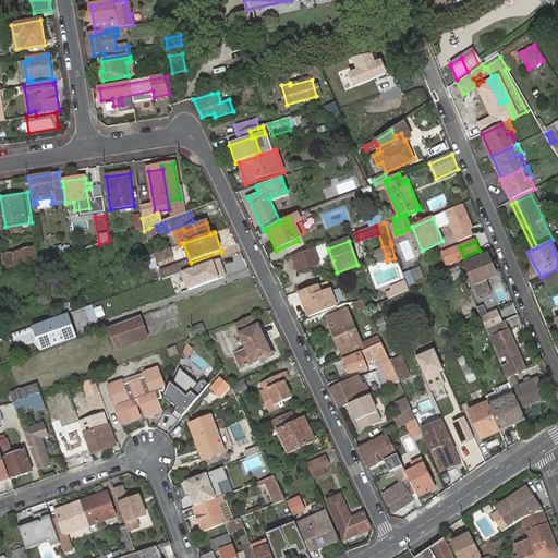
[(71,253),(69,245),(56,250),(58,257),(71,253)]
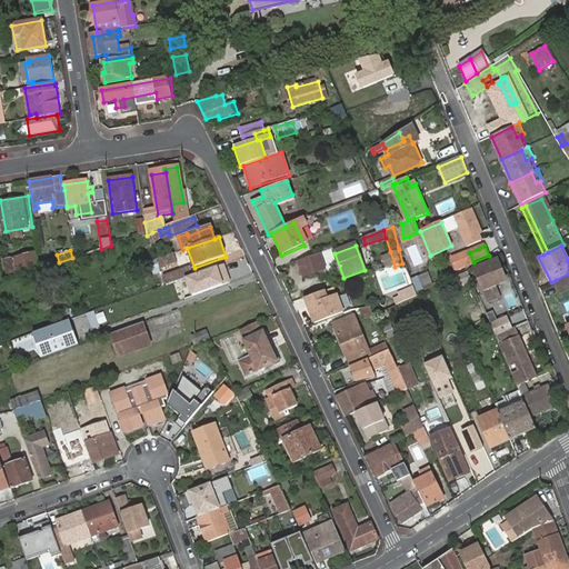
[(3,260),(8,277),(19,273),(19,271),(38,267),(36,253),(3,260)]
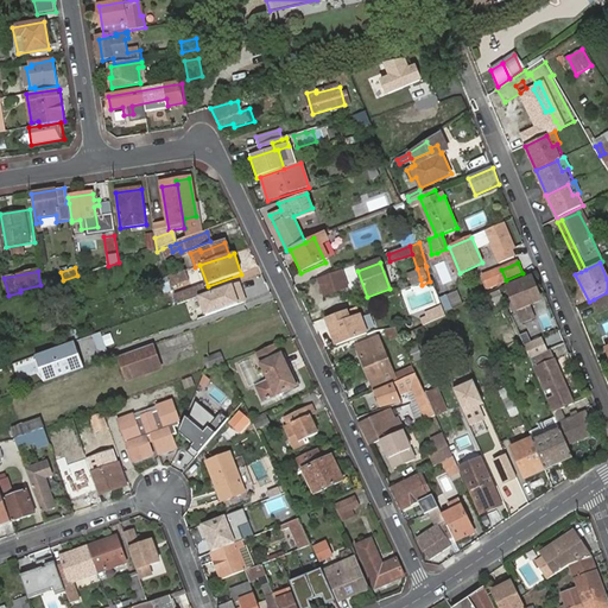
[(160,280),(163,286),(170,284),(171,286),(189,280),(185,271),(160,280)]
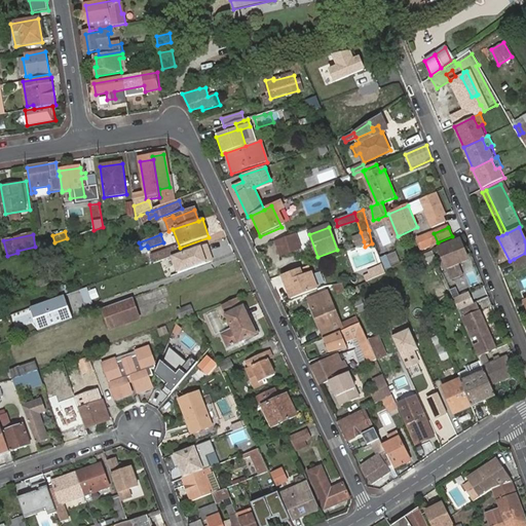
[(294,234),(275,241),(280,256),(300,249),(294,234)]
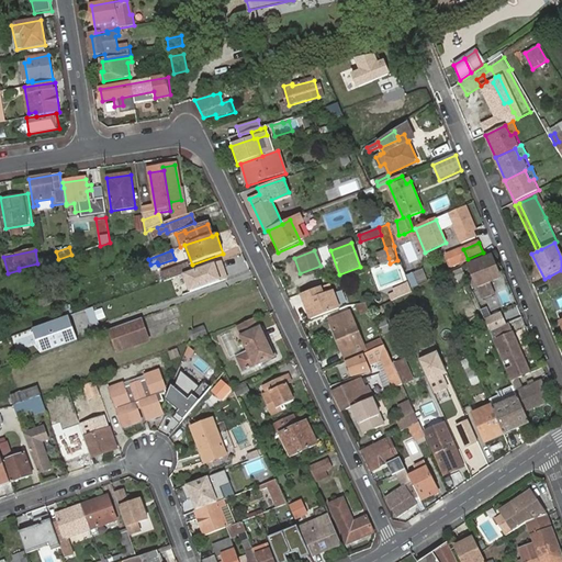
[(468,267),(476,288),(482,299),(493,294),(489,282),(499,278),(491,257),(468,267)]
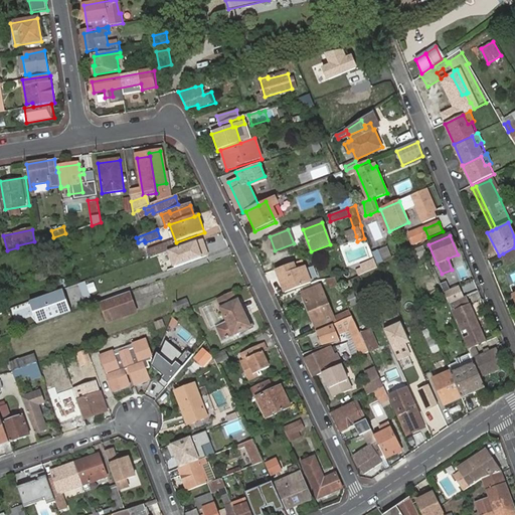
[(209,254),(204,239),(168,251),(174,267),(209,254)]
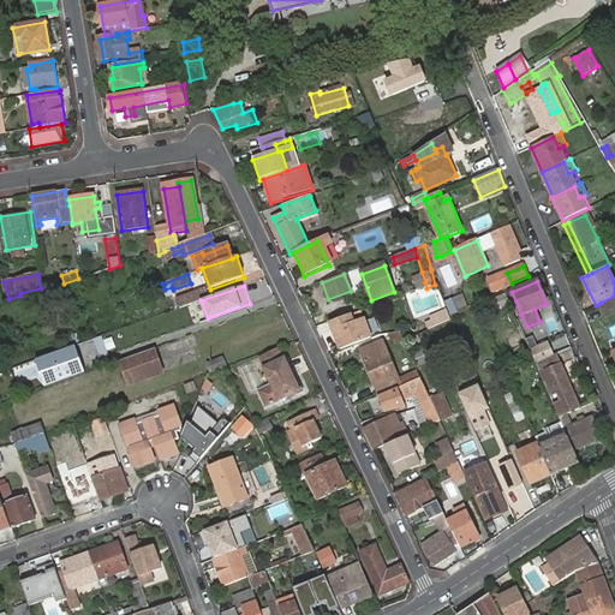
[(178,302),(180,308),(191,304),(201,300),(208,298),(209,298),(207,291),(195,294),(193,293),(181,297),(183,299),(178,302)]
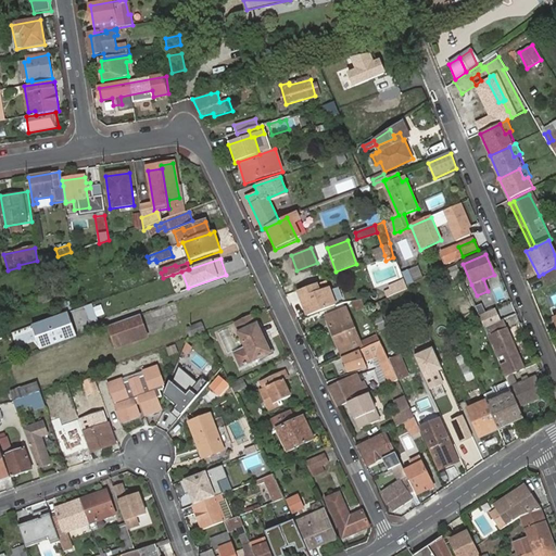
[(555,267),(543,274),(548,286),(555,282),(555,267)]
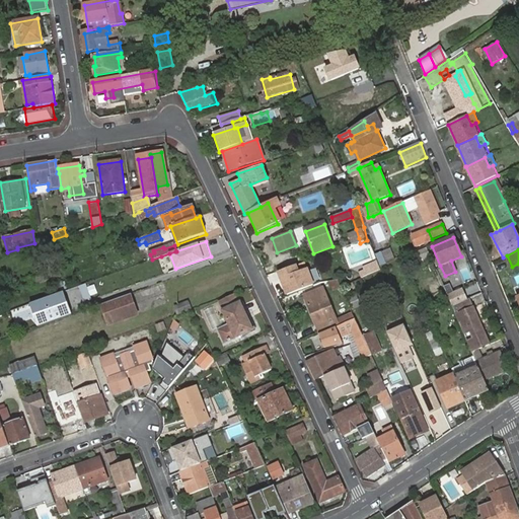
[(381,270),(377,262),(372,264),(373,267),(365,271),(368,277),(381,270)]
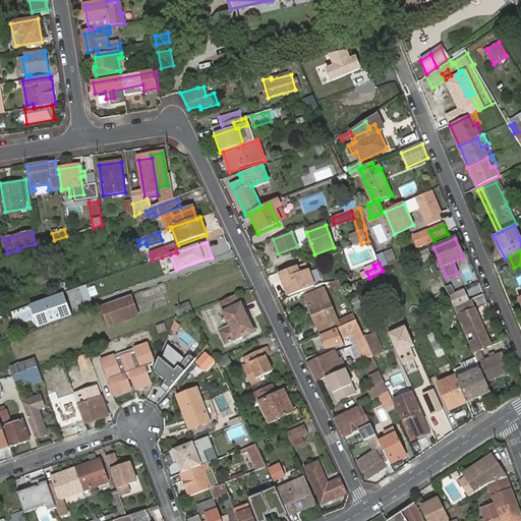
[(298,270),(282,277),(285,283),(301,277),(298,270)]
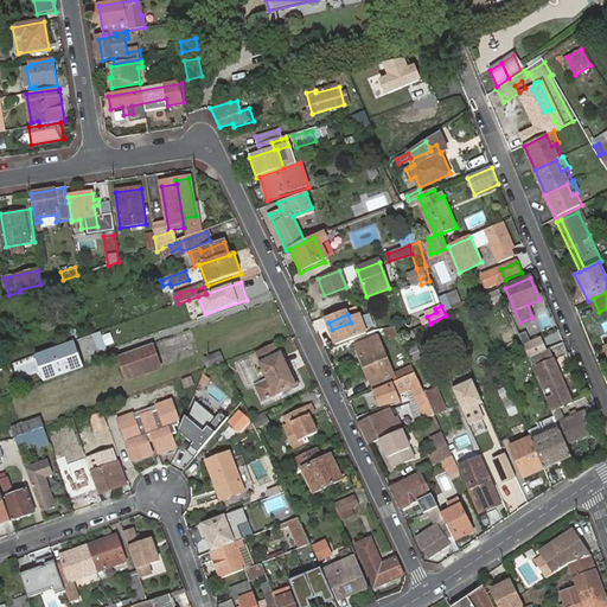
[(332,330),(339,350),(357,343),(370,338),(362,319),(351,323),(332,330)]
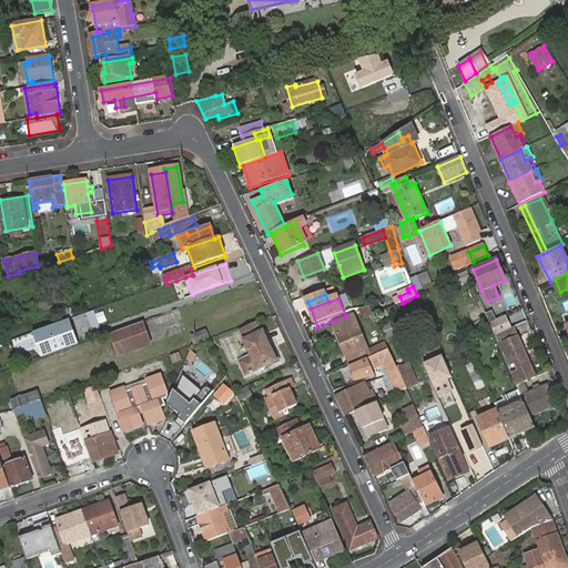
[(362,317),(372,315),(369,305),(358,308),(362,317)]
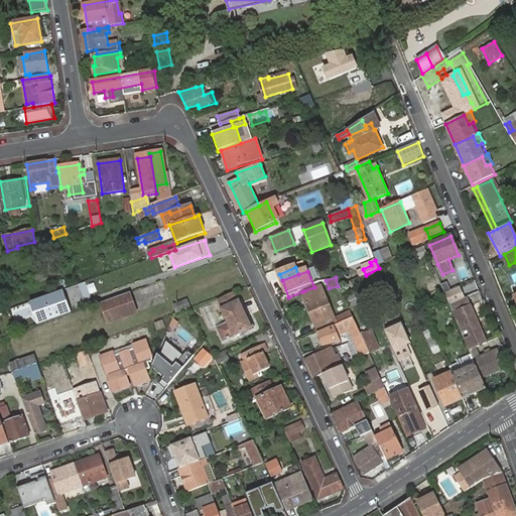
[(334,326),(338,324),(335,317),(323,288),(306,294),(309,302),(307,303),(318,332),(325,330),(334,326)]
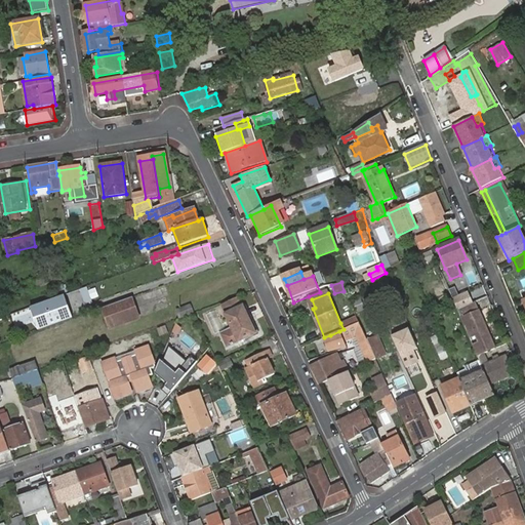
[(65,294),(31,307),(39,330),(73,319),(65,294)]
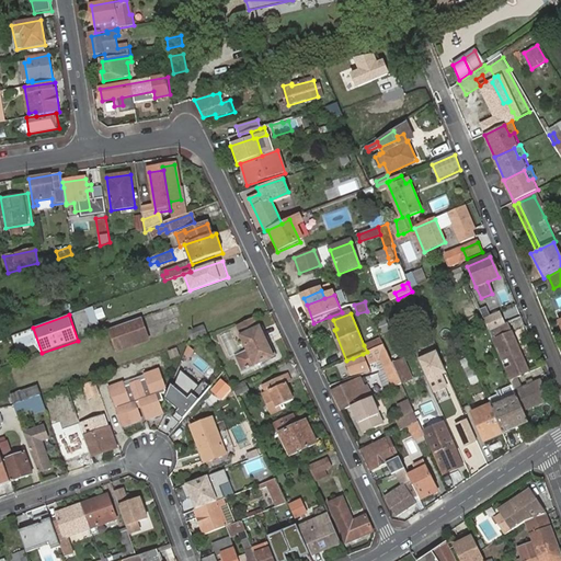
[(142,318),(107,330),(116,354),(151,341),(142,318)]
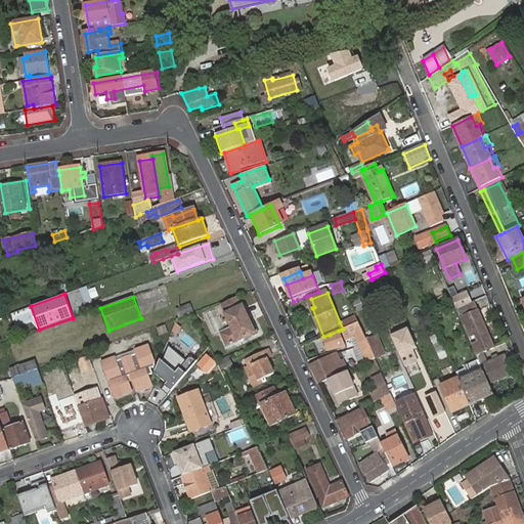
[(222,305),(232,328),(221,333),(227,346),(255,334),(243,306),(238,298),(222,305)]
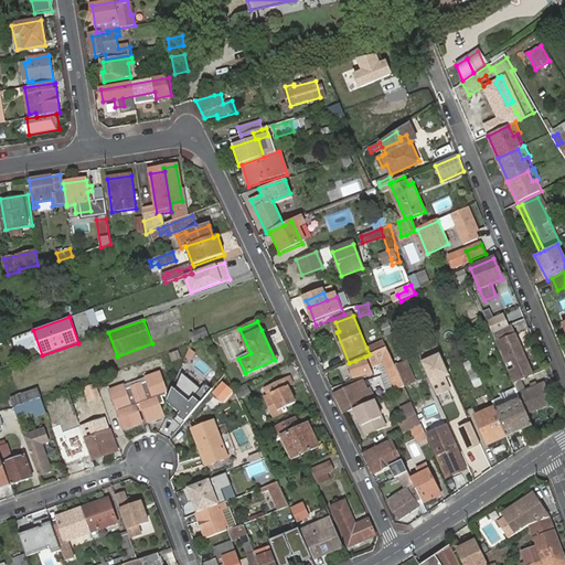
[(387,322),(380,326),(384,337),(393,333),(387,322)]
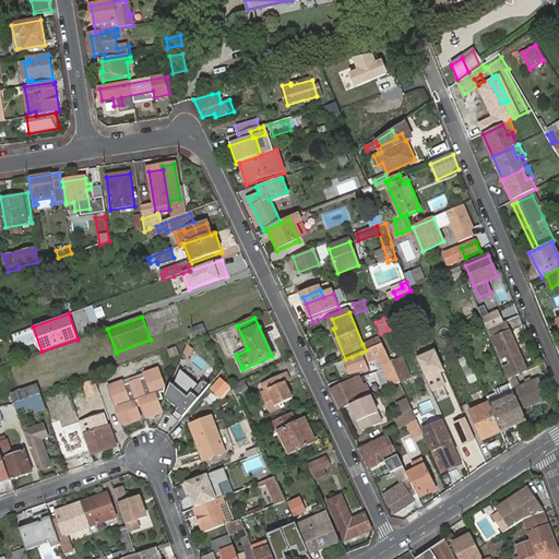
[(528,371),(506,322),(487,331),(509,380),(513,378),(528,371)]
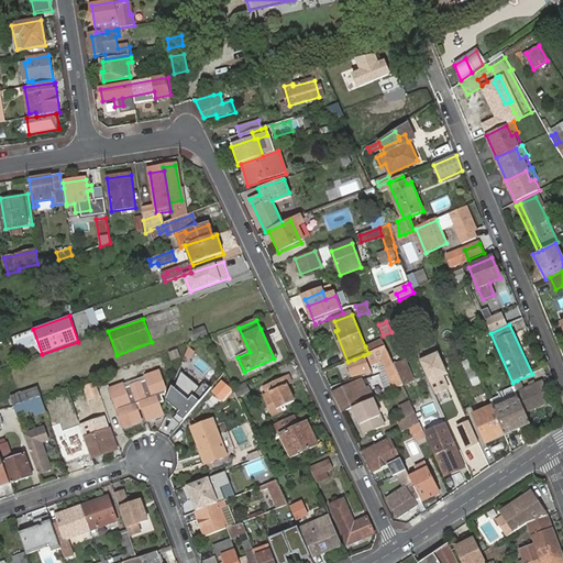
[(177,334),(180,344),(207,335),(203,327),(177,334)]
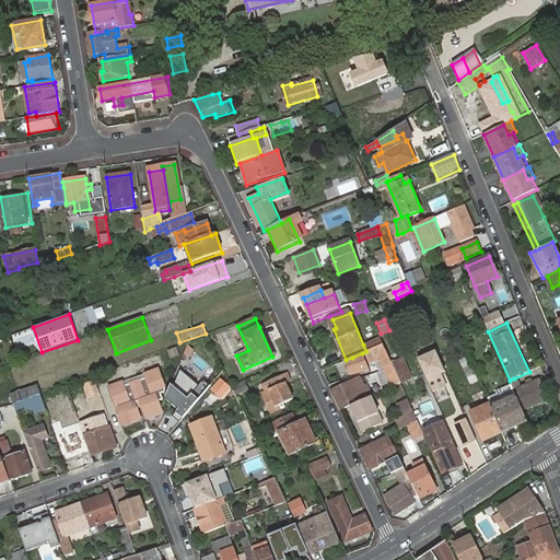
[(84,343),(91,357),(106,350),(100,337),(84,343)]
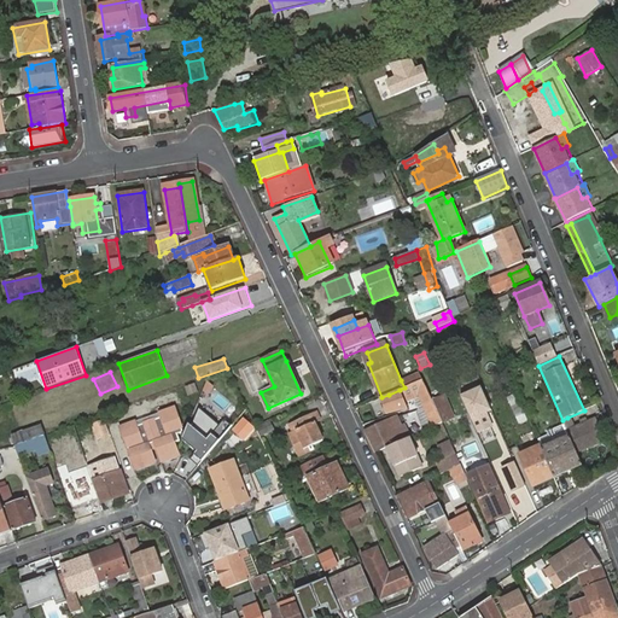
[(423,380),(419,373),(407,378),(410,385),(423,380)]
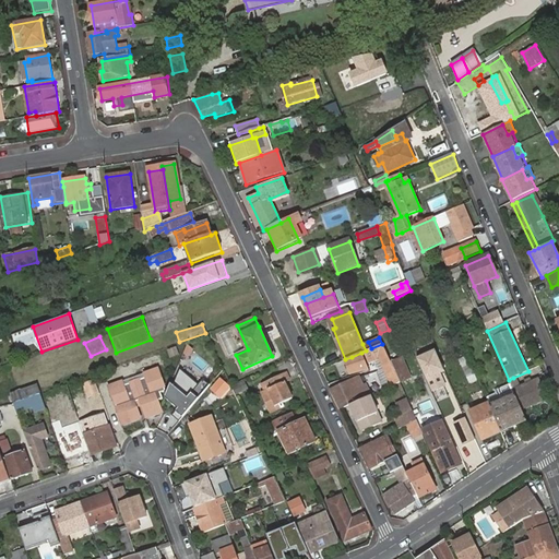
[(391,363),(382,344),(371,348),(366,351),(361,353),(365,360),(373,357),(377,356),(384,370),(389,381),(384,383),(385,388),(399,382),(400,382),(391,363)]
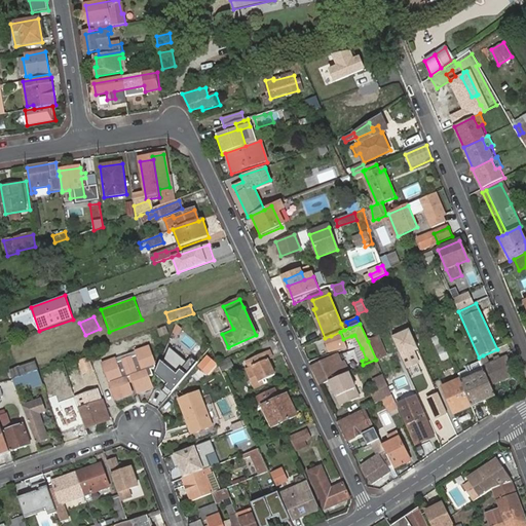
[(418,349),(409,329),(390,337),(405,368),(418,362),(414,351),(418,349)]
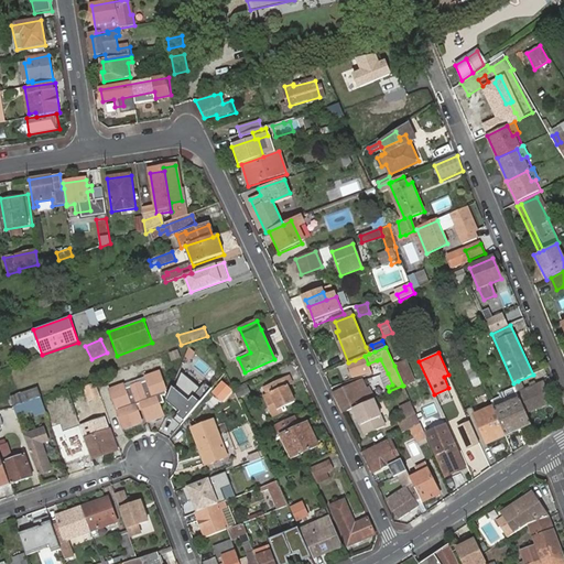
[(348,362),(351,370),(354,376),(371,370),(368,364),(365,356),(355,360),(348,362)]
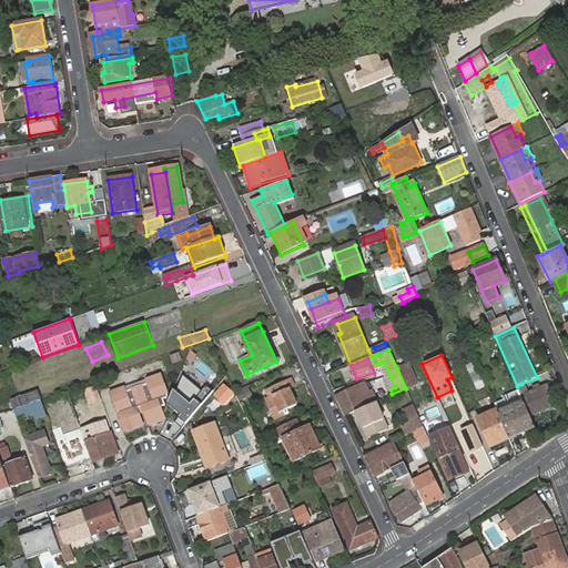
[(383,362),(379,363),(386,378),(391,376),(383,362)]
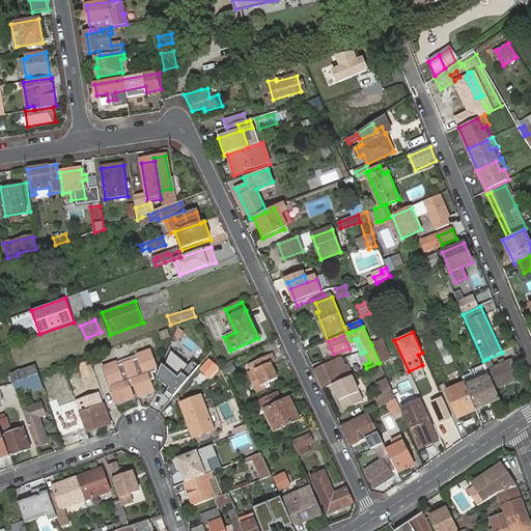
[(380,363),(379,363),(380,364),(390,359),(382,340),(371,344),(380,363)]
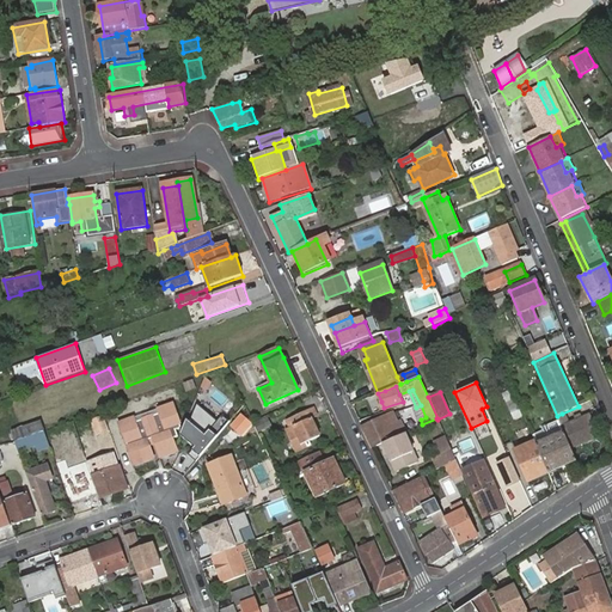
[(513,399),(506,403),(510,412),(518,409),(513,399)]
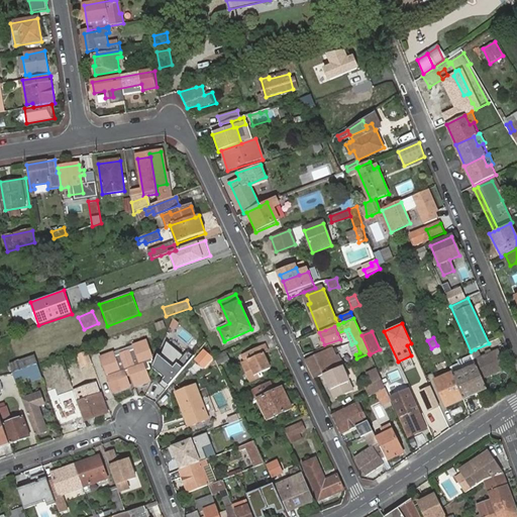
[(136,349),(129,351),(134,365),(127,367),(128,372),(130,371),(136,386),(150,381),(146,371),(151,369),(149,364),(154,362),(147,341),(135,345),(136,349)]
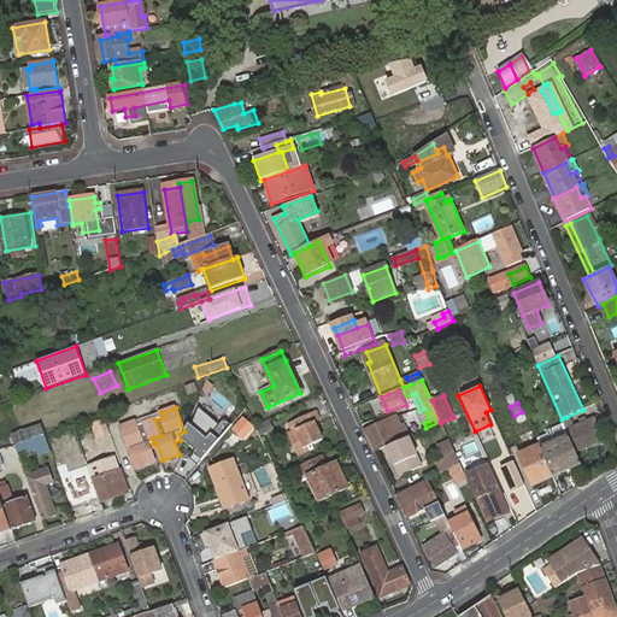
[(192,459),(198,465),(233,425),(224,419),(219,424),(200,407),(193,427),(189,423),(183,439),(198,451),(192,459)]
